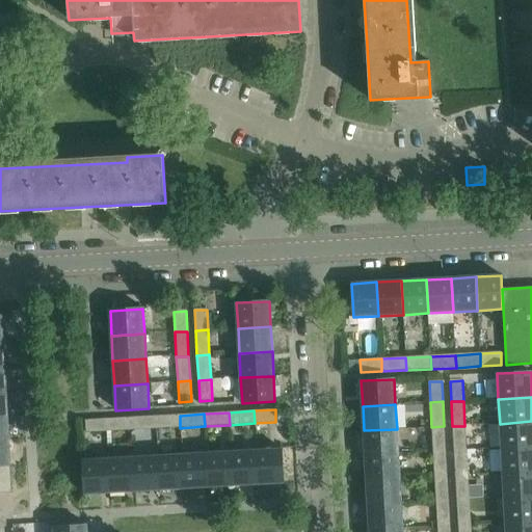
[(7,416),(0,416),(0,441),(8,441),(7,416)]
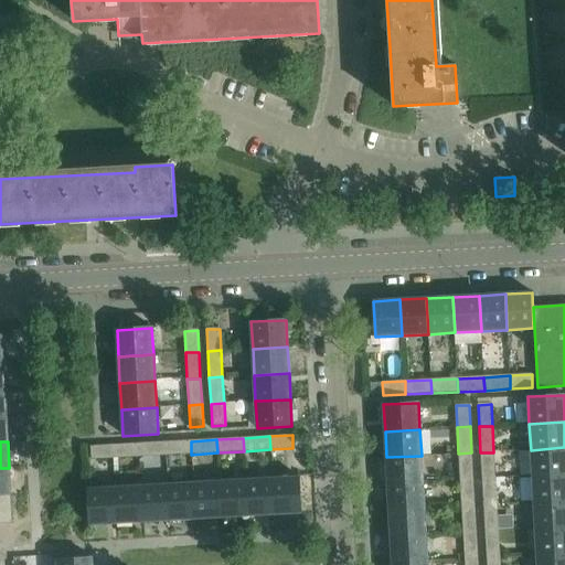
[(191,441),(164,443),(166,456),(191,455),(191,441)]
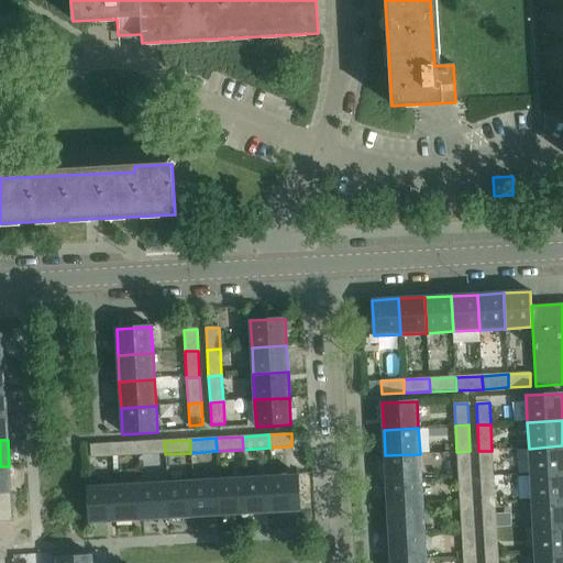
[(164,441),(138,442),(139,455),(165,454),(164,441)]
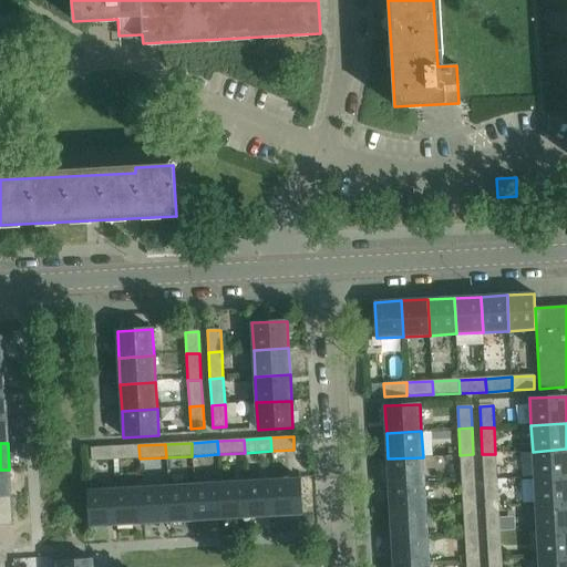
[(138,445),(112,447),(113,461),(140,459),(138,445)]
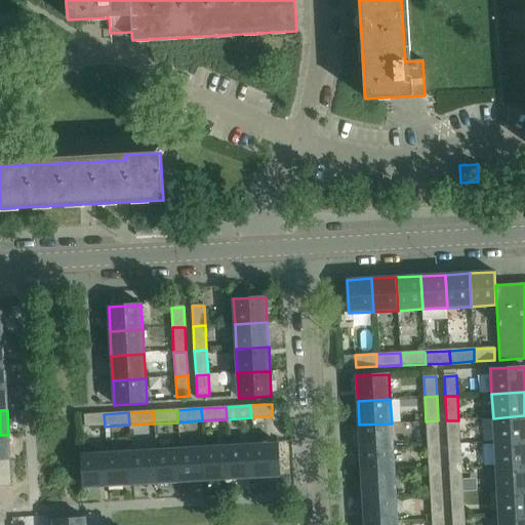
[(104,414),(84,415),(84,428),(105,427),(104,414)]
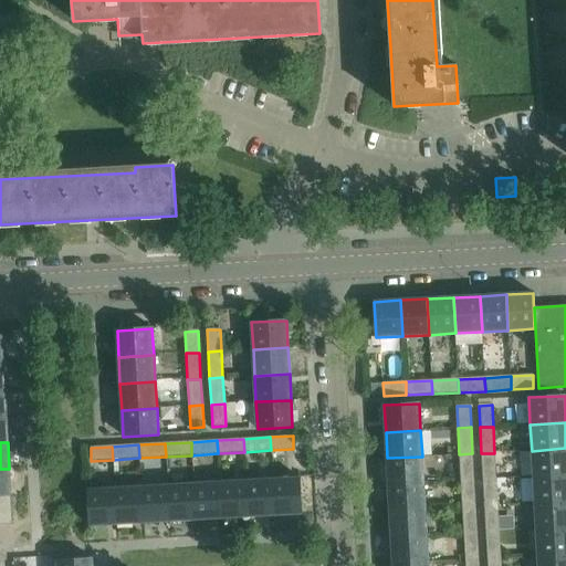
[(565,448),(532,451),(533,477),(565,474),(565,448)]
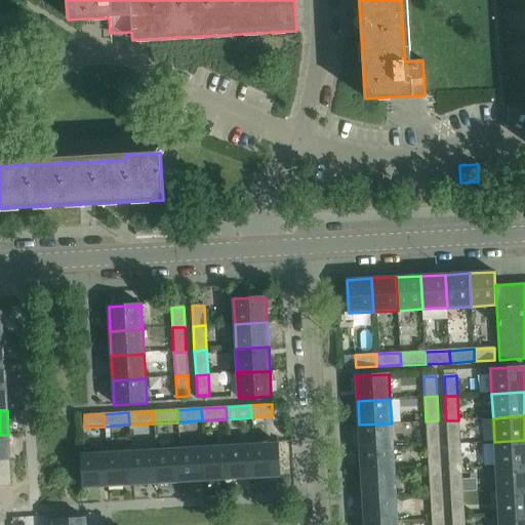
[(438,420),(426,421),(428,446),(440,445),(438,420)]
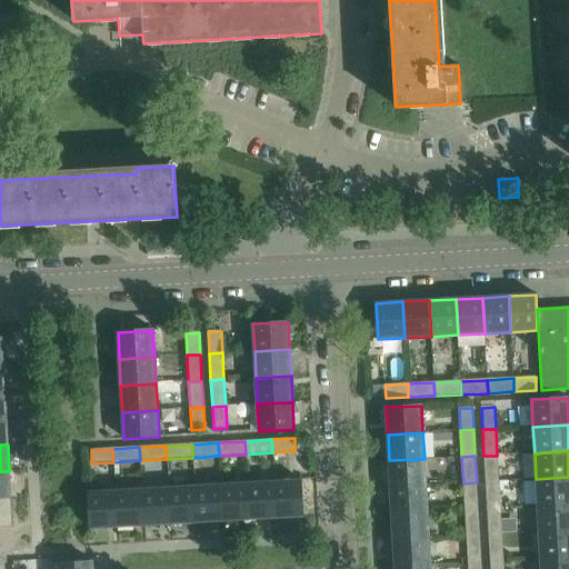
[(497,456),(483,456),(486,482),(499,481),(497,456)]
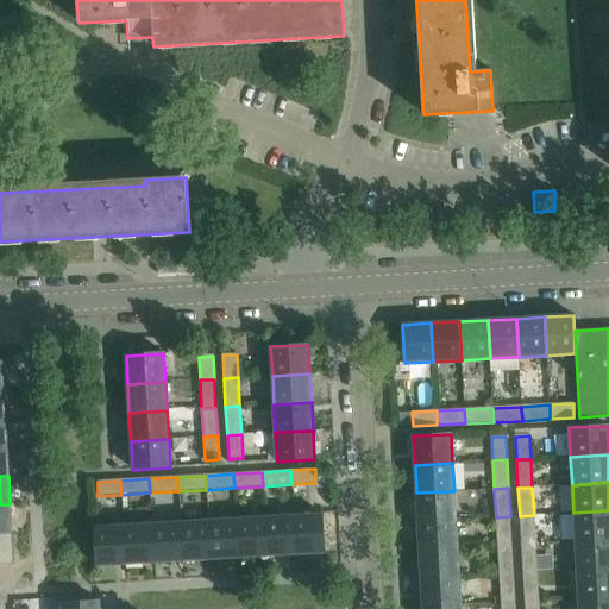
[(454,491),(416,493),(418,521),(456,519),(454,491)]
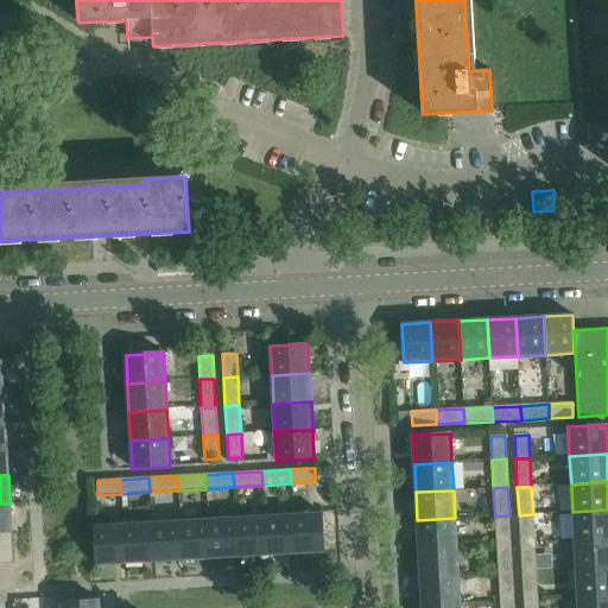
[(10,504),(0,504),(0,533),(11,533),(12,533),(10,504)]
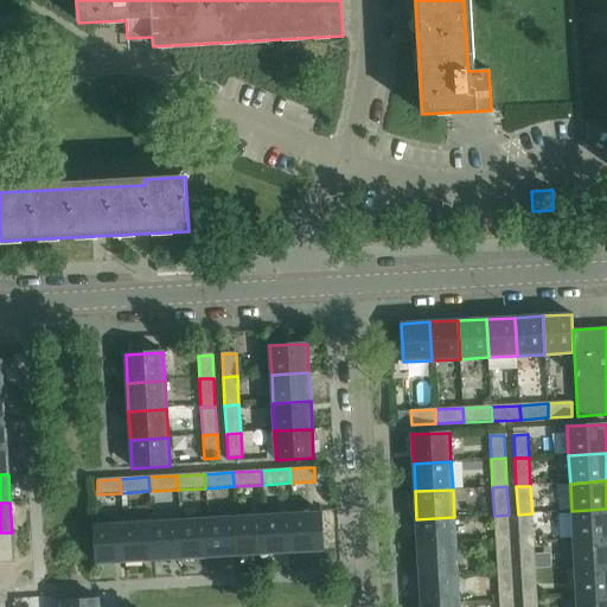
[(606,509),(572,511),(573,540),(606,537),(606,509)]
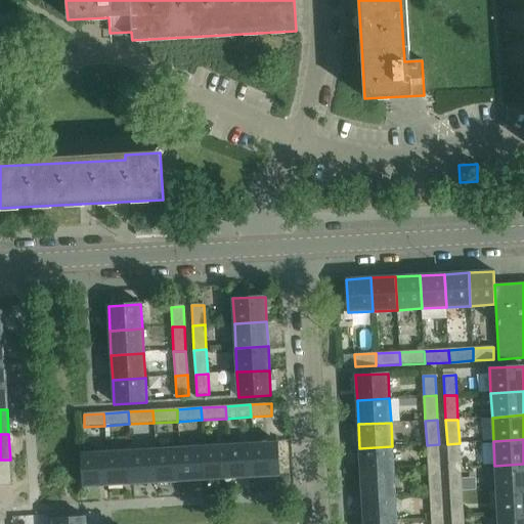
[(277,442),(252,443),(254,477),(279,476),(277,442)]
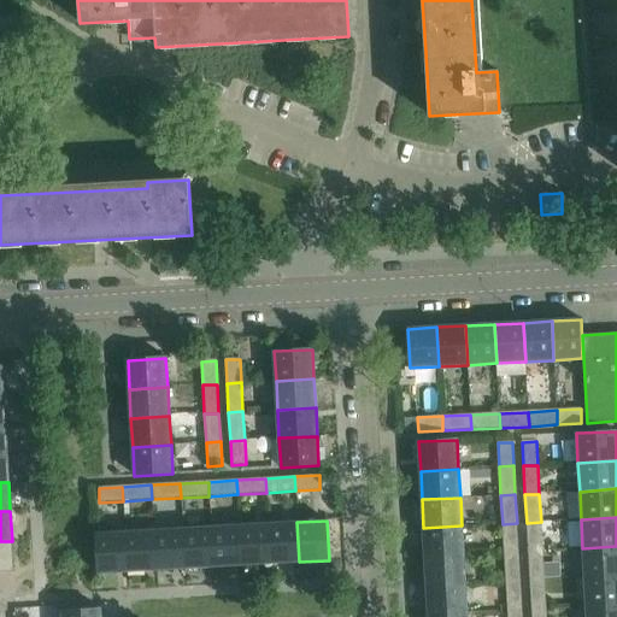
[(297,522),(268,524),(270,563),(299,562),(297,522)]
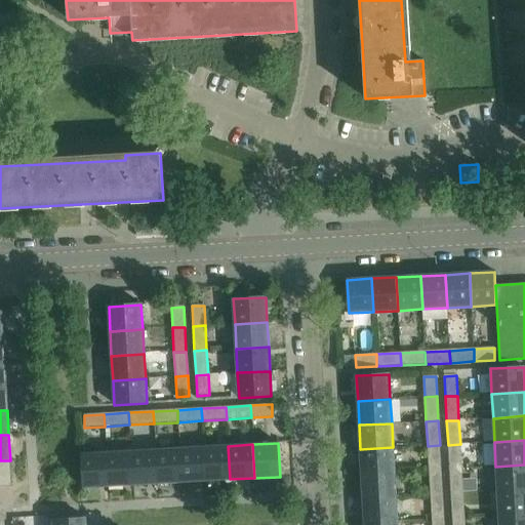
[(460,444),(448,445),(449,470),(461,469),(460,444)]
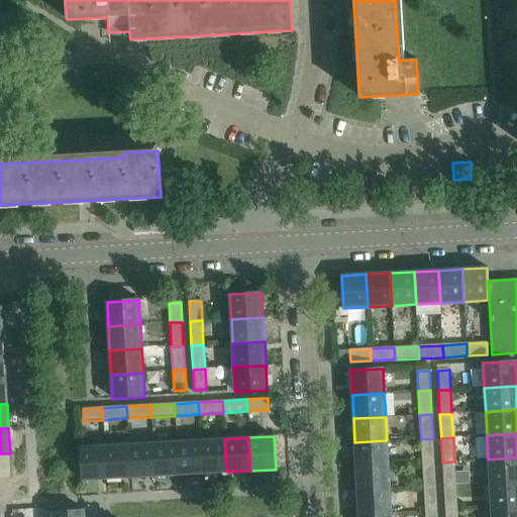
[(433,438),(421,439),(422,462),(434,462),(433,438)]
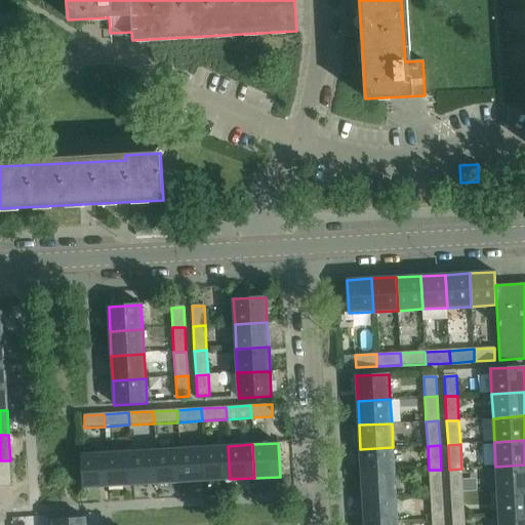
[(228,446),(204,447),(206,481),(230,479),(228,446)]
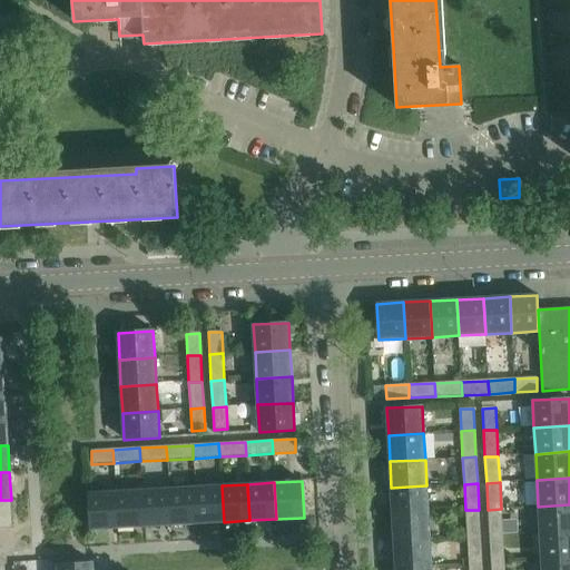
[(222,485),(195,488),(197,523),(224,522),(222,485)]
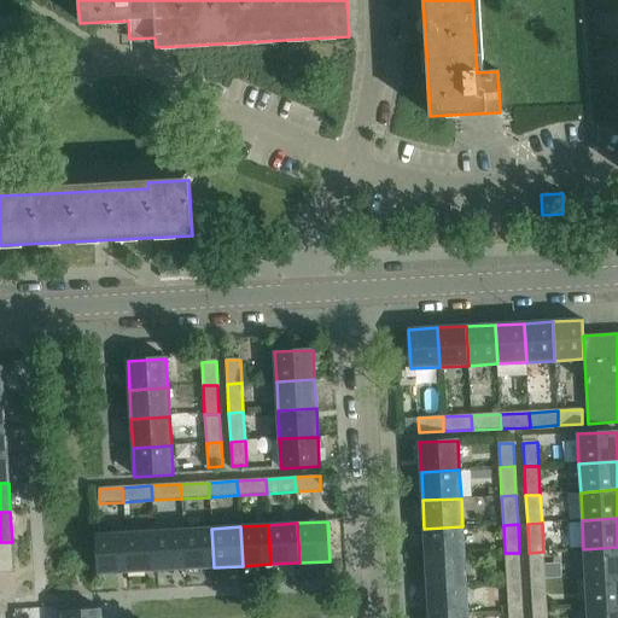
[(462,526),(424,529),(426,558),(464,555),(462,526)]
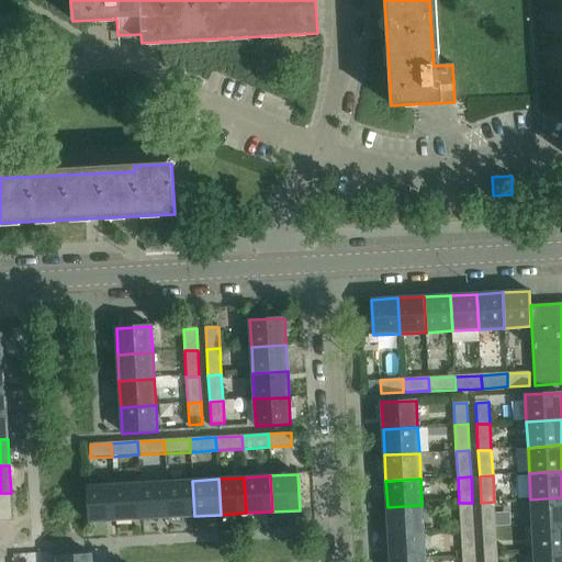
[(192,481),(166,482),(168,518),(194,516),(192,481)]
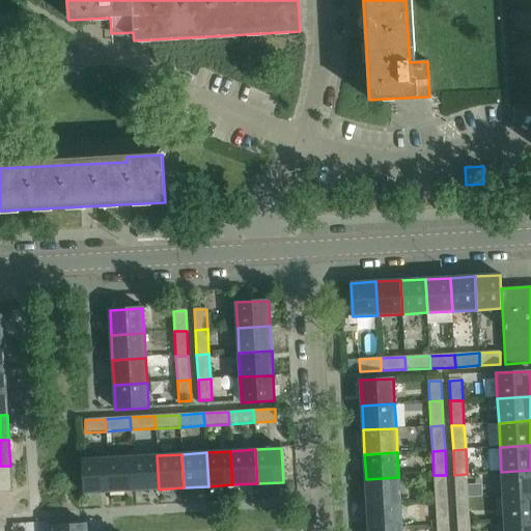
[(157,455),(132,457),(134,491),(159,490),(157,455)]
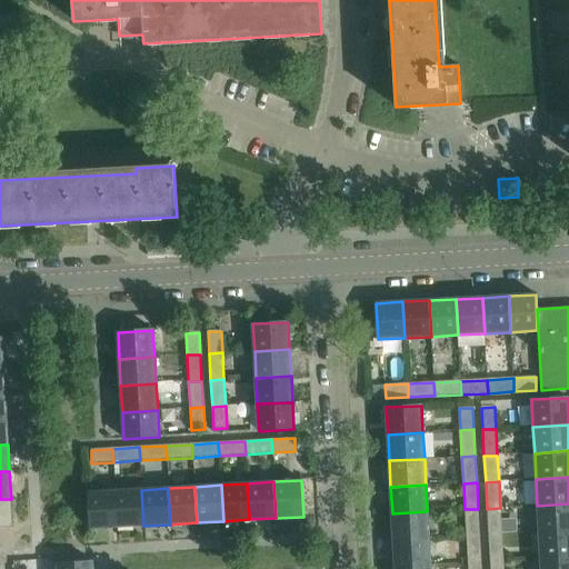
[(141,490),(115,491),(117,528),(143,526),(141,490)]
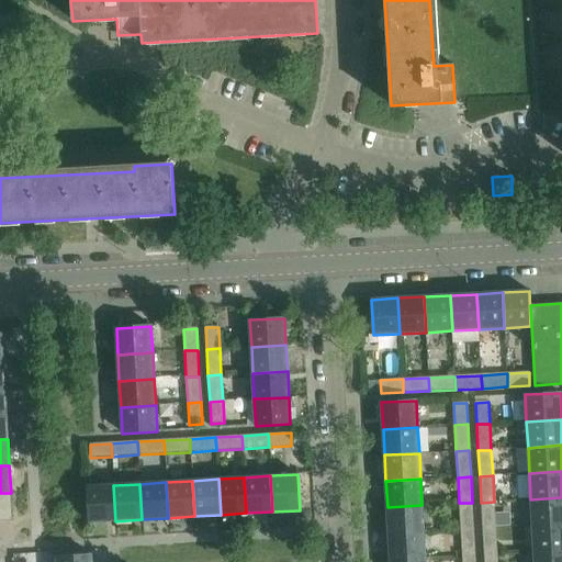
[(115,521),(113,485),(87,486),(89,523),(115,521)]
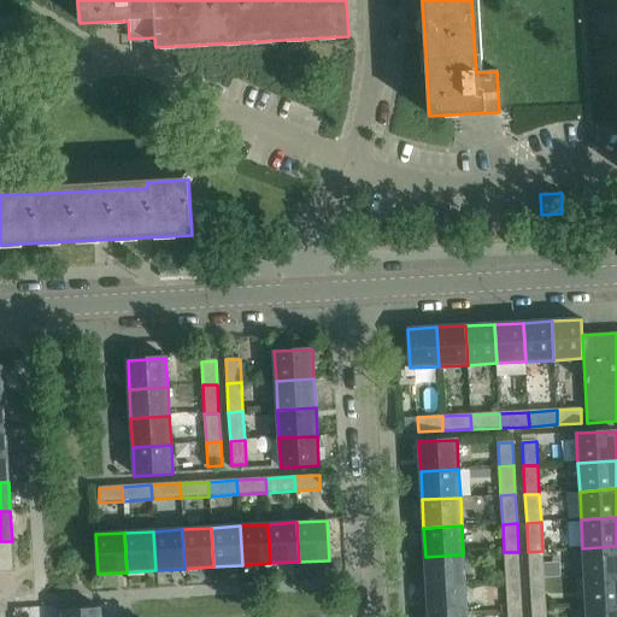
[(0,571),(13,571),(11,541),(0,541),(0,571)]
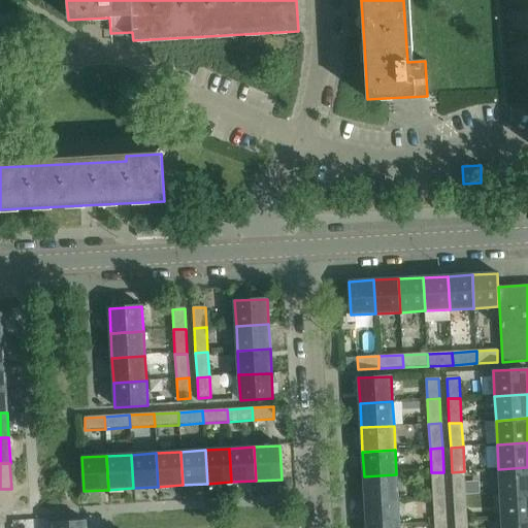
[(527,467),(498,469),(500,494),(527,492),(527,467)]
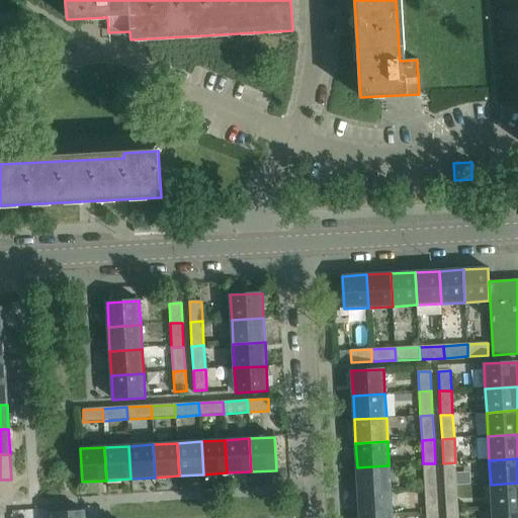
[(455,462),(443,463),(445,488),(457,487),(455,462)]
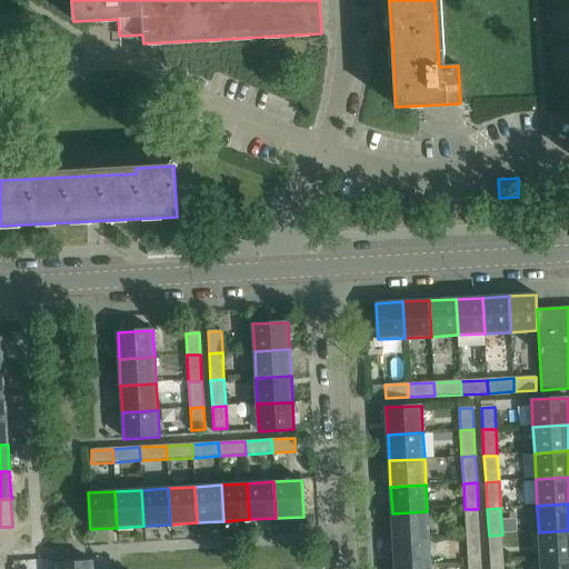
[(478,509),(465,509),(467,536),(480,535),(478,509)]
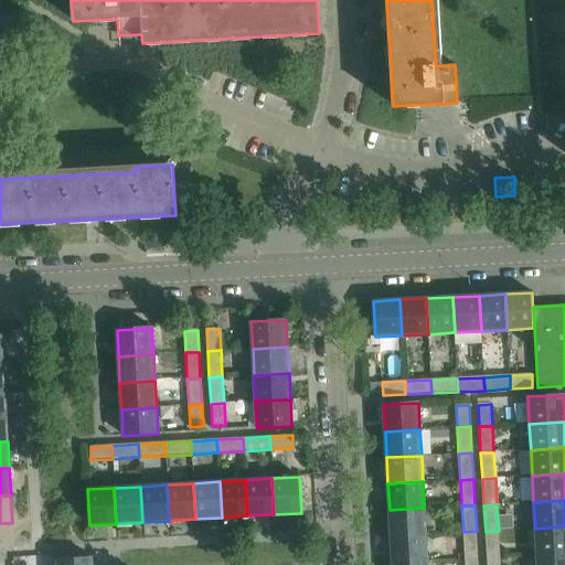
[(424,508),(390,510),(391,536),(426,534),(424,508)]
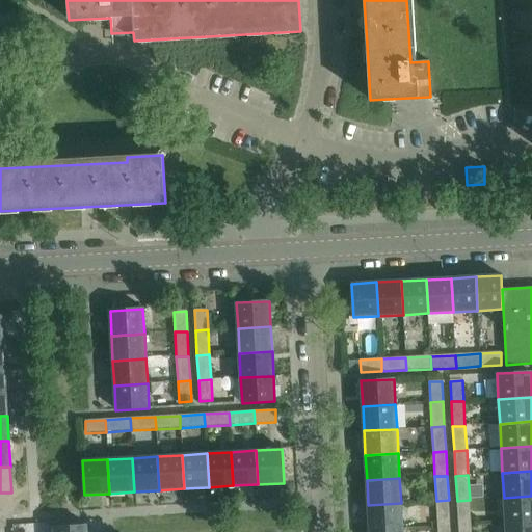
[(531,496),(504,498),(505,523),(531,521),(531,496)]
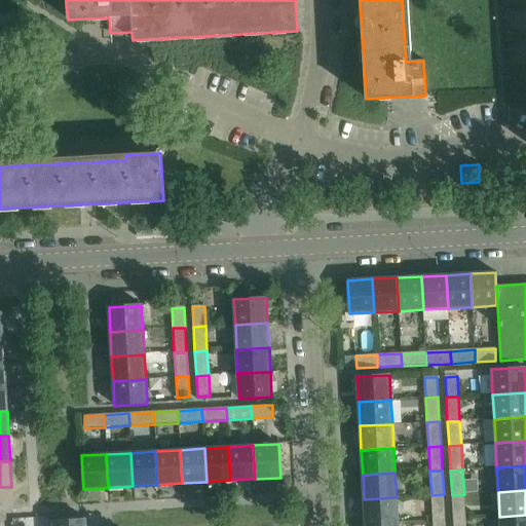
[(444,494),(431,495),(433,520),(445,519),(444,494)]
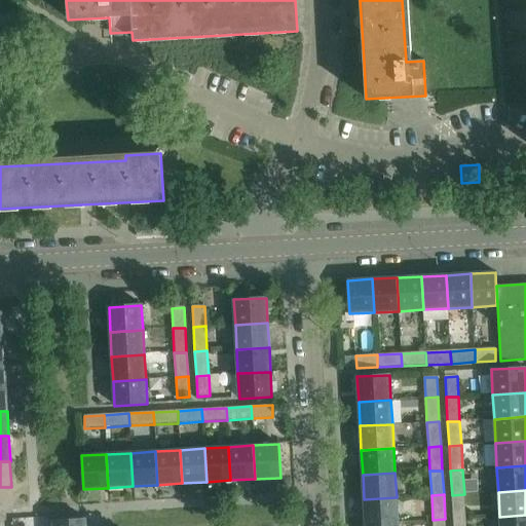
[(464,494),(452,495),(453,519),(465,519),(464,494)]
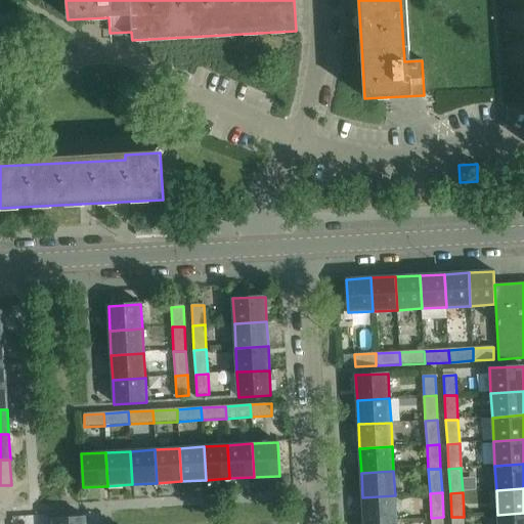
[(395,495),(362,497),(363,522),(396,520),(395,495)]
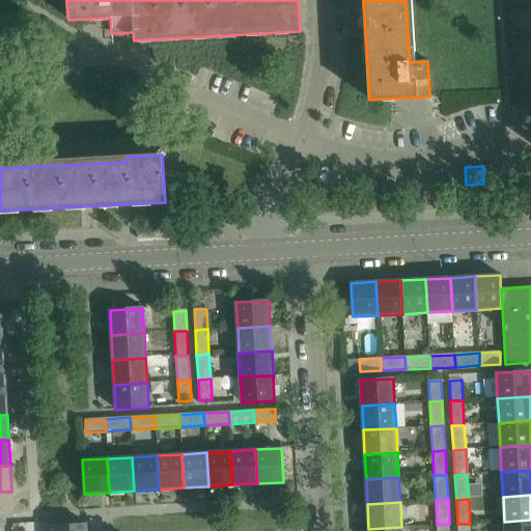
[(530,530),(530,520),(504,522),(504,530),(530,530)]
